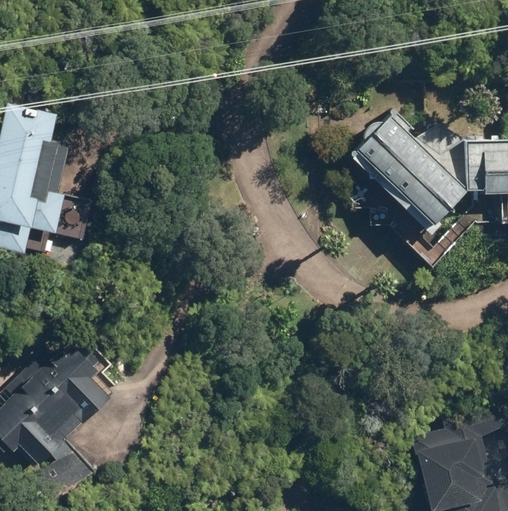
[(66,117),(7,101),(0,130),(0,248),(25,254),(31,228),(54,234),(64,193),(49,189),(66,117)]
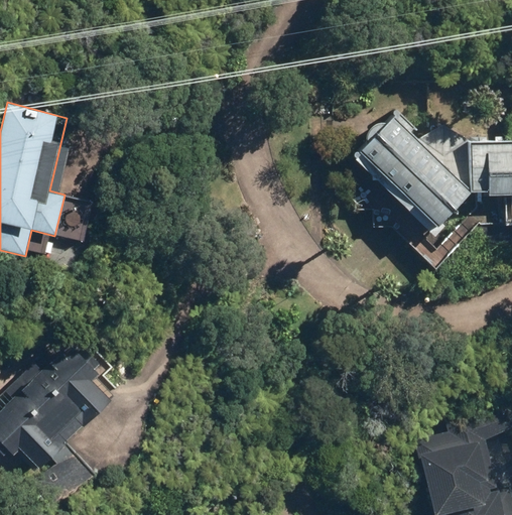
[(433,227),(438,221),(470,187),(394,117),(363,150),(354,160),(401,206),(405,201),(433,227)]
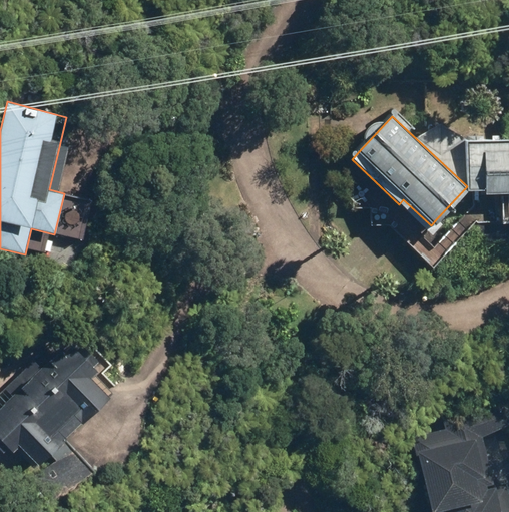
[(508,149),(486,149),(485,191),(508,191),(508,149)]
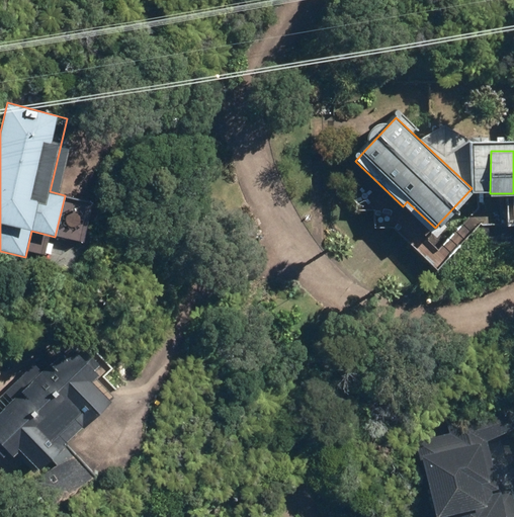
[(0,487),(22,467),(64,508),(91,480),(60,448),(77,431),(86,440),(104,420),(99,415),(116,397),(94,374),(104,364),(72,333),(29,376),(16,363),(0,379),(0,487)]
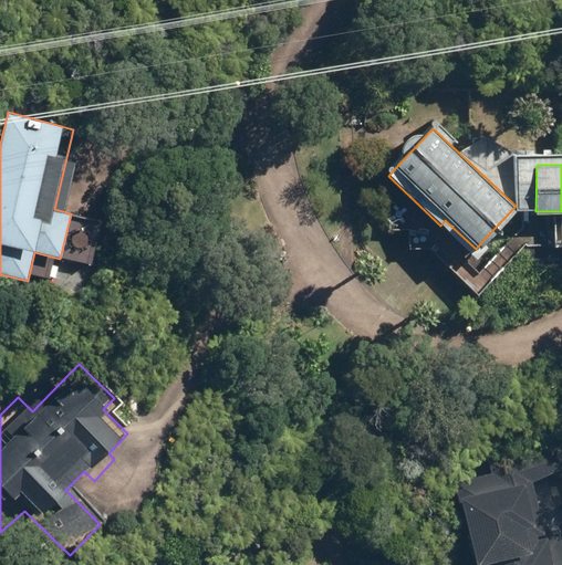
[(561,564),(561,551),(561,545),(538,551),(532,527),(544,525),(536,480),(465,495),(479,562),(484,561),(484,564),(561,564)]
